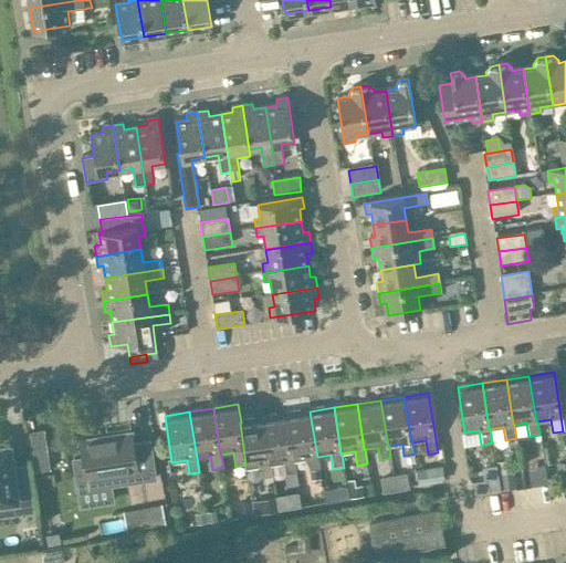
[(321,471),(318,457),(317,457),(310,412),(286,415),(294,460),(307,458),(310,472),(321,471)]
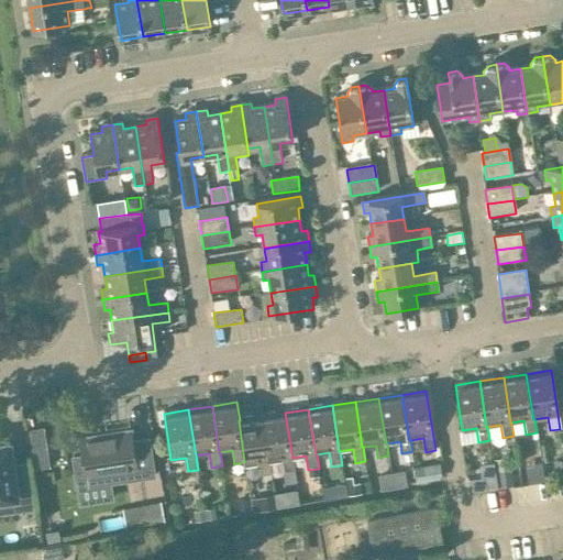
[(285,413),(262,416),(268,462),(269,462),(282,460),(284,473),(295,472),(293,458),(285,413)]
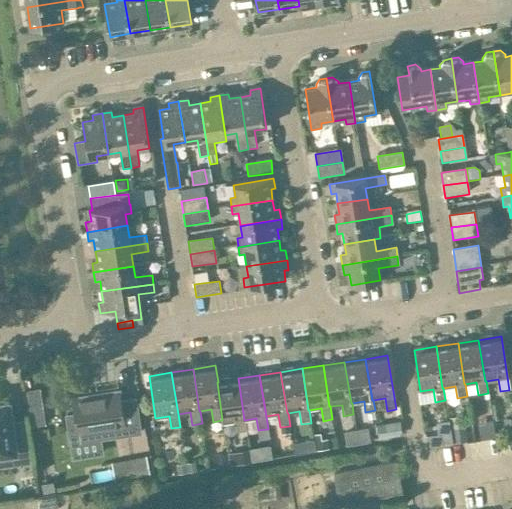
[(238,378),(218,382),(217,382),(222,420),(221,420),(222,423),(235,421),(237,434),(247,432),(245,420),(244,420),(238,378)]
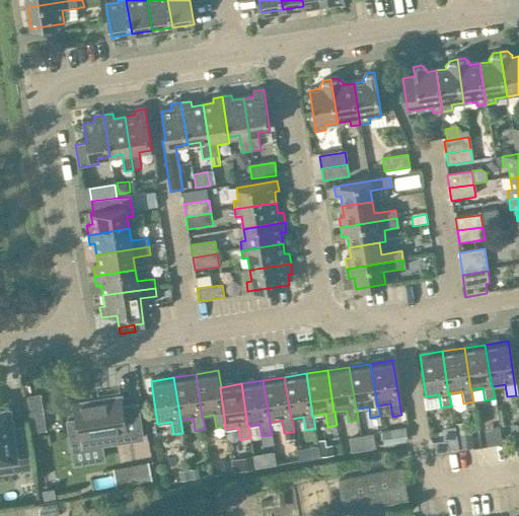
[(41,394),(27,396),(32,430),(46,428),(41,394)]
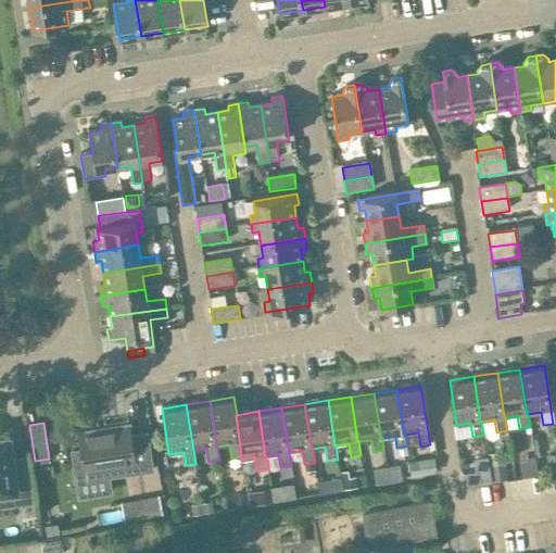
[(81,450),(71,452),(76,486),(78,500),(112,494),(110,478),(136,474),(153,472),(148,434),(130,437),(129,427),(86,434),(79,435),(81,450)]
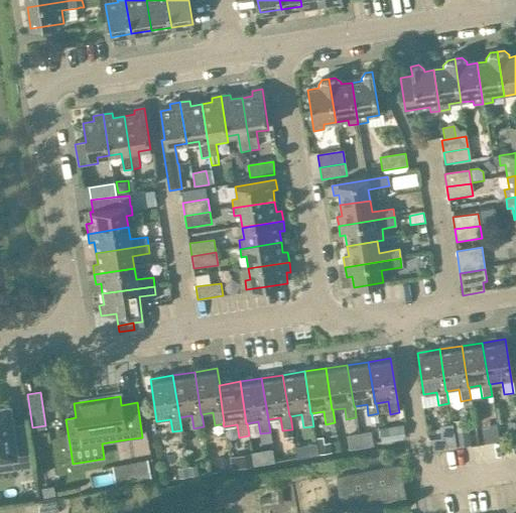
[(0,458),(15,457),(16,470),(30,468),(25,436),(13,437),(11,426),(9,407),(0,407),(0,458)]
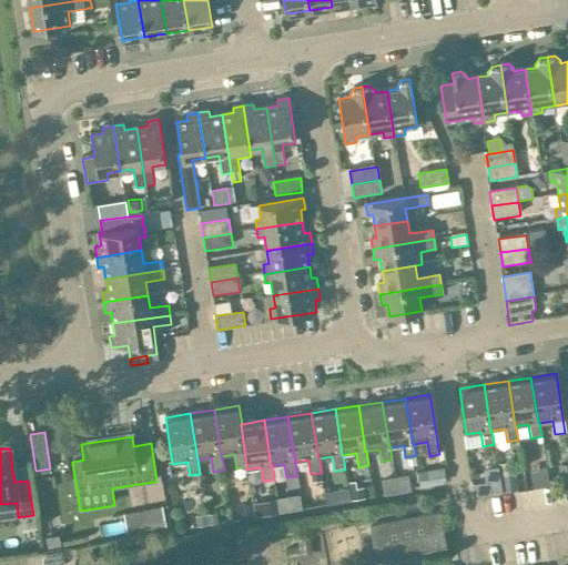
[(567,478),(567,465),(558,467),(560,481),(567,478)]
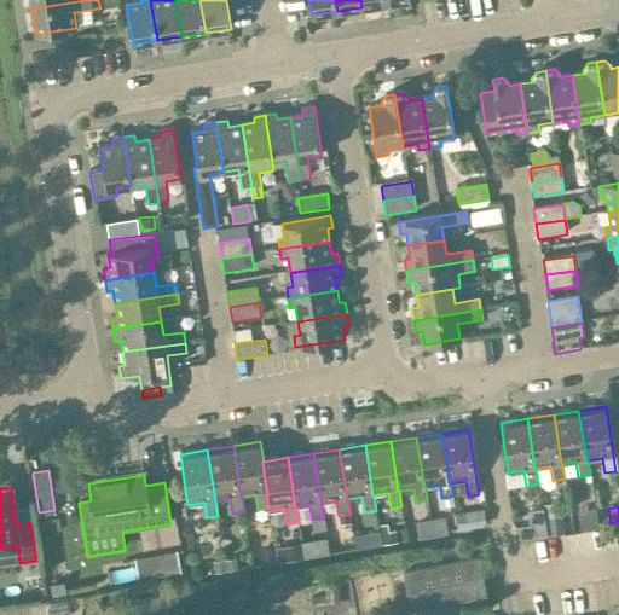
[(486,527),(484,510),(456,515),(458,532),(486,527)]
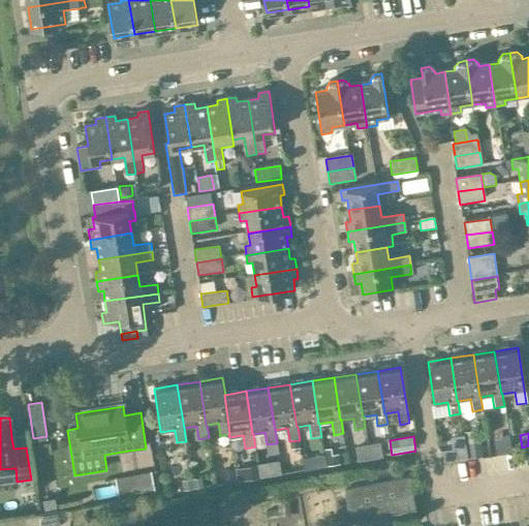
[(300,440),(289,441),(290,449),(301,447),(300,440)]
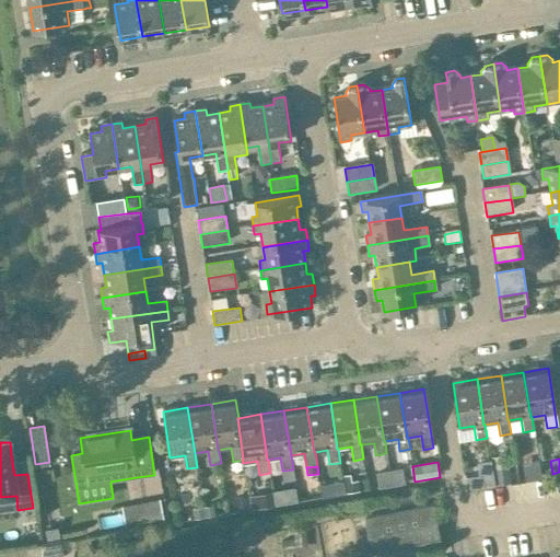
[(512,485),(510,470),(493,472),(497,487),(512,485)]
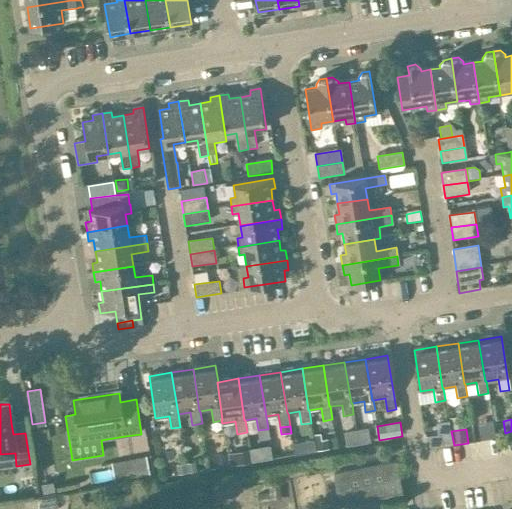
[(368,431),(355,433),(357,445),(369,443),(368,431)]
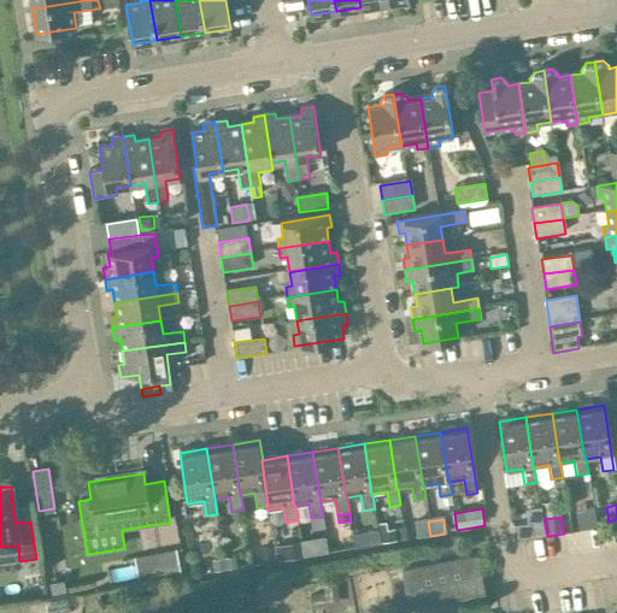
[(594,519),(580,520),(582,531),(595,530),(594,519)]
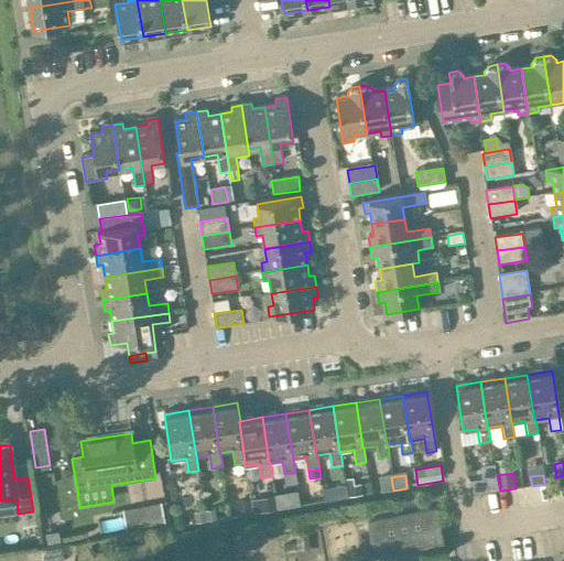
[(356,477),(346,479),(346,485),(349,498),(370,495),(368,482),(356,484),(356,477)]
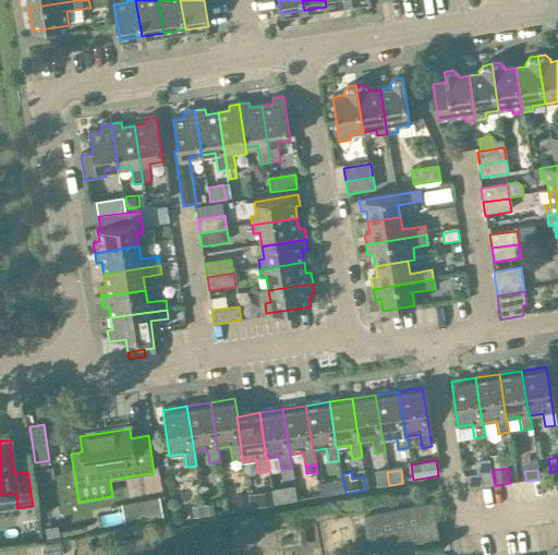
[(389,485),(387,472),(376,474),(378,486),(389,485)]
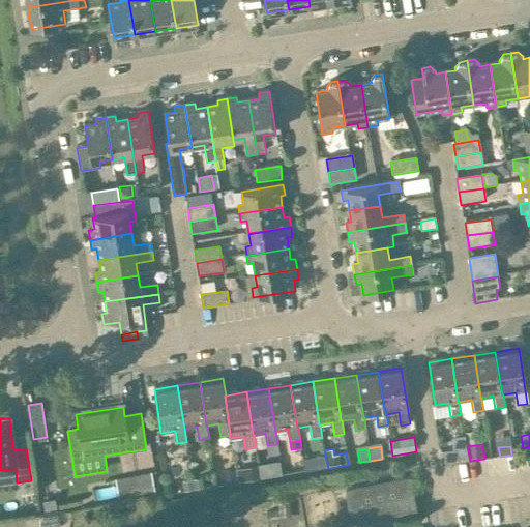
[(453,450),(442,452),(444,465),(469,461),(467,448),(453,450)]
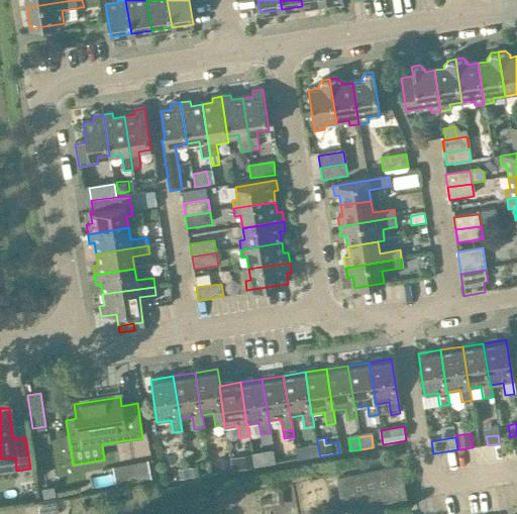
[(317,444),(296,447),(298,460),(320,456),(317,444)]
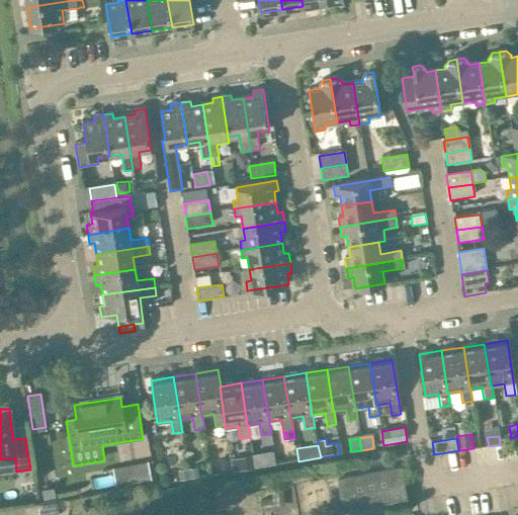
[(273,452),(253,455),(255,468),(275,465),(273,452)]
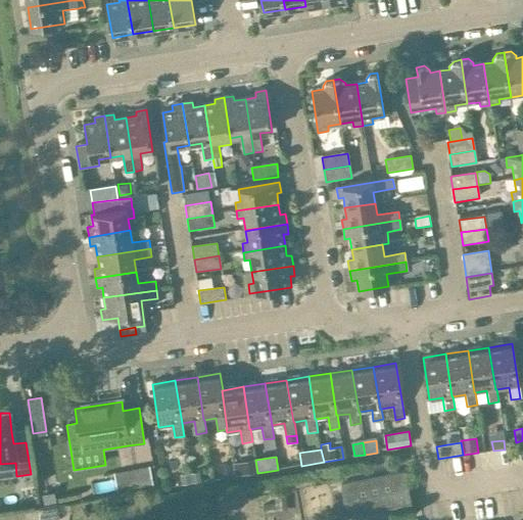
[(256,473),(254,460),(233,464),(235,476),(256,473)]
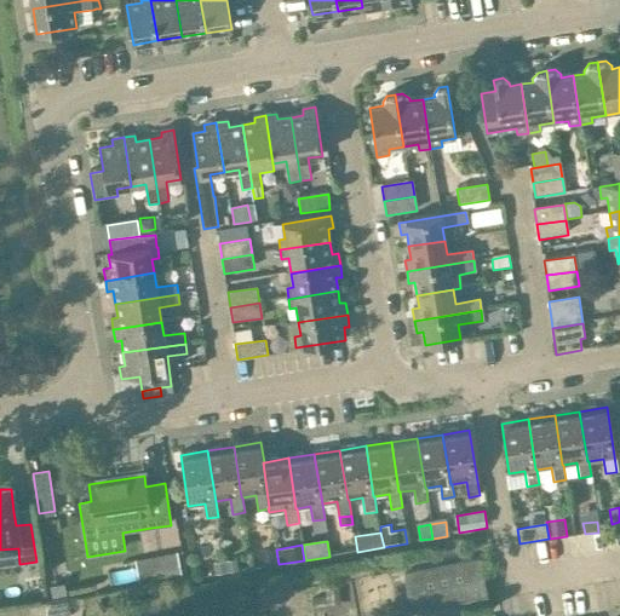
[(274,551),(263,552),(265,564),(275,562),(274,551)]
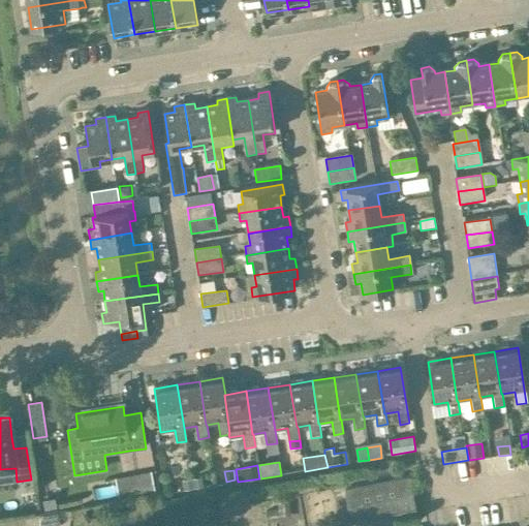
[(155,491),(151,472),(115,480),(119,499),(155,491)]
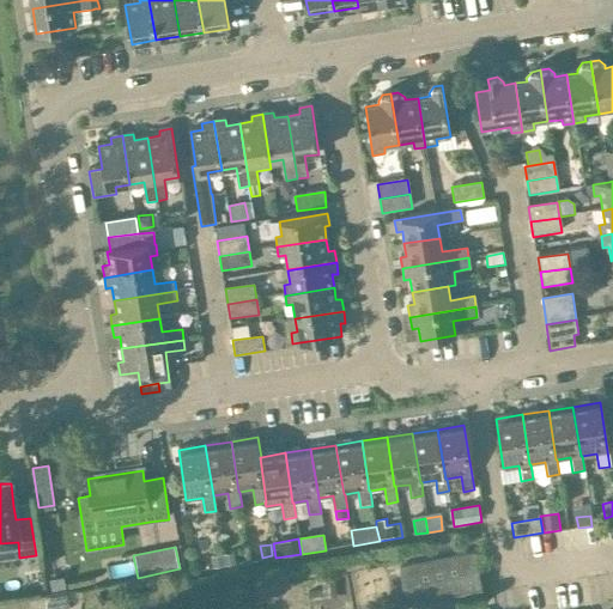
[(232,555),(223,556),(224,568),(235,566),(232,555)]
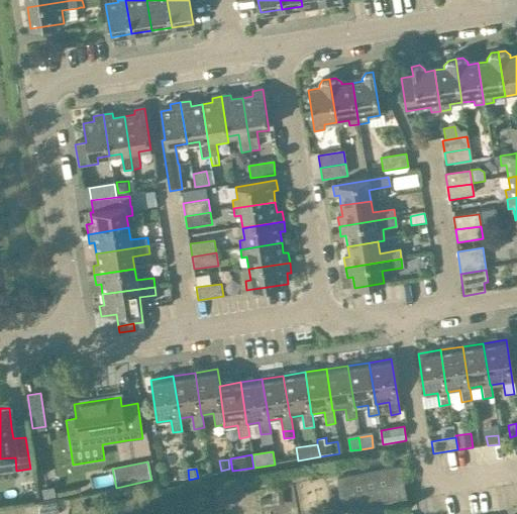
[(406,499),(400,469),(338,480),(344,511),(406,499)]
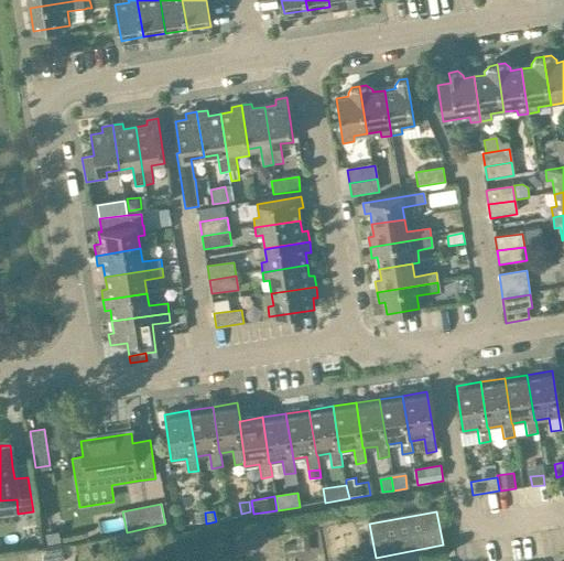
[(205,513),(195,514),(197,525),(206,524),(205,513)]
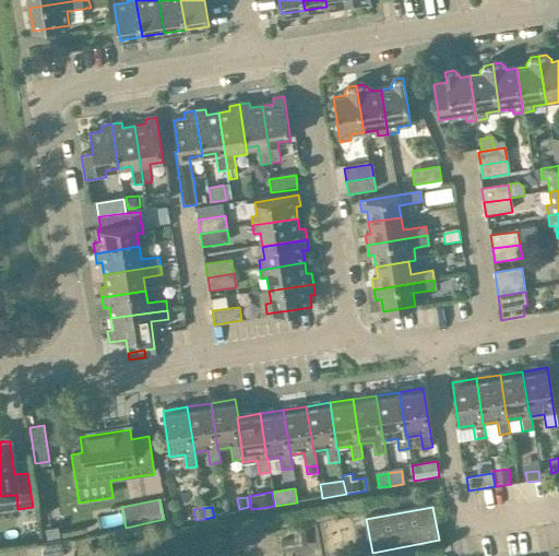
[(57,527),(45,529),(47,540),(58,537),(57,527)]
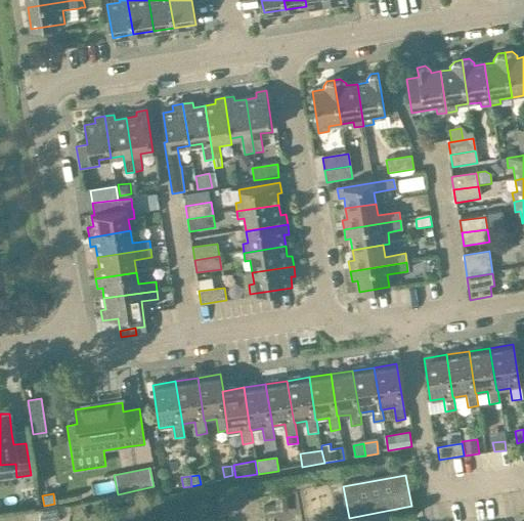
[(290,515),(287,494),(274,496),(275,506),(262,508),(264,519),(290,515)]
